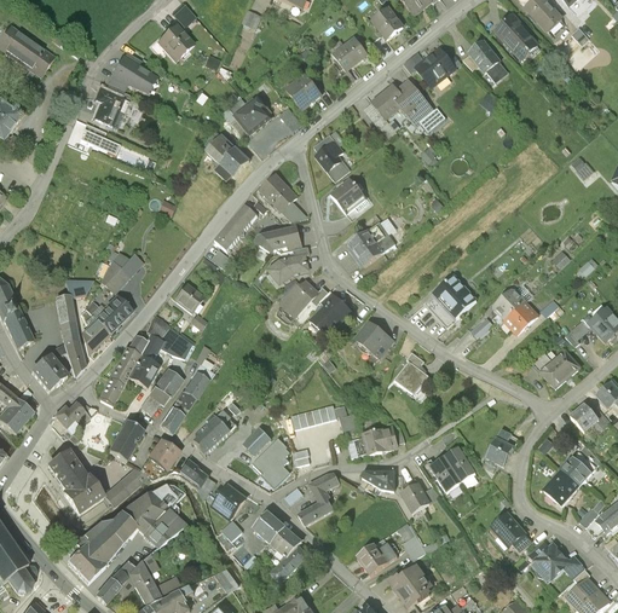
[(403,0),(414,13),(415,13),(414,11),(423,4),(425,6),(432,0),(403,0)]
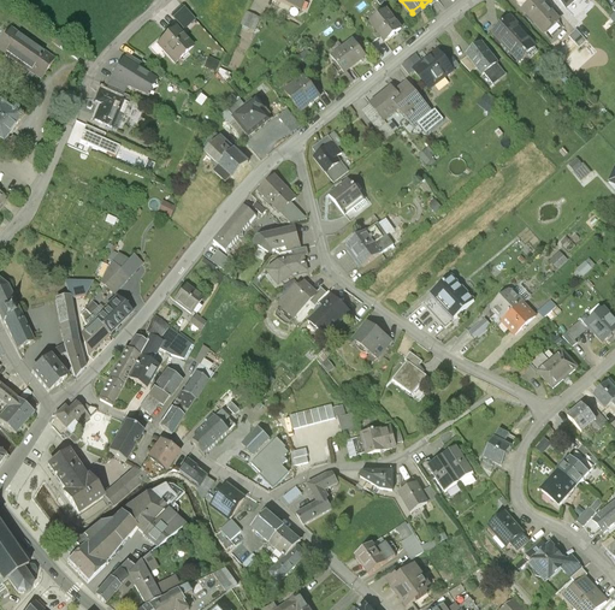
[(531,0),(524,7),(543,28),(556,16),(542,0),(531,0)]
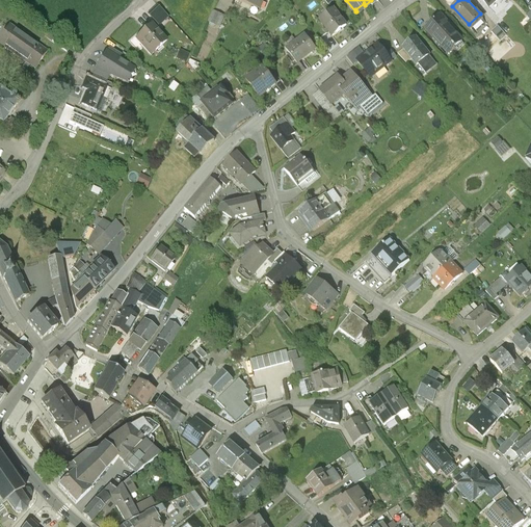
[(149,10),(158,21),(167,11),(158,2),(149,10)]
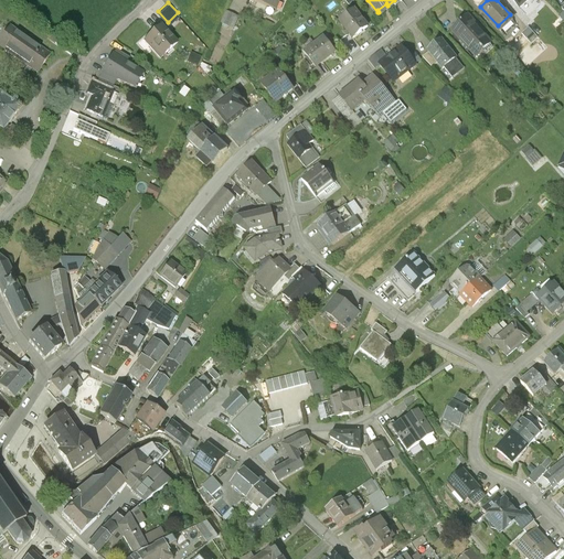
[(237,11),(225,6),(220,17),(232,22),(237,11)]
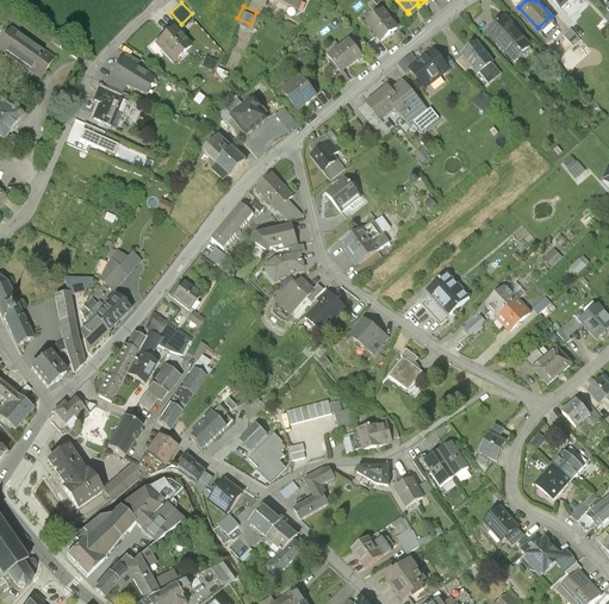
[(397,25),(383,8),(367,20),(381,37),(397,25)]
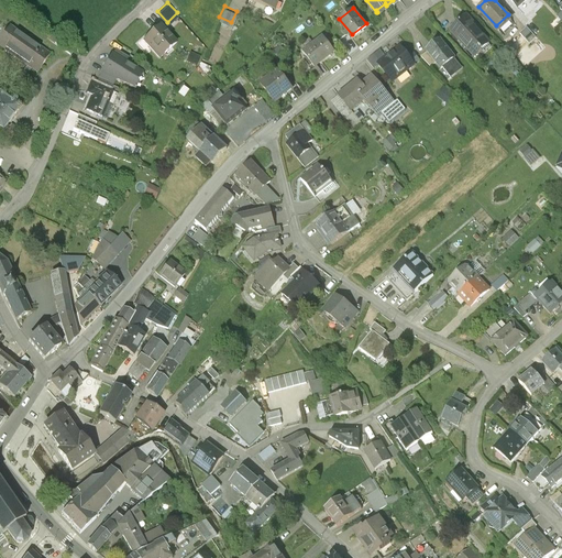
[(463,14),(449,28),(472,53),(473,52),(472,51),(477,45),(478,46),(487,39),(477,28),(478,26),(477,25),(476,26),(473,22),(474,21),(467,14),(469,14),(465,11),(462,14),(463,14)]
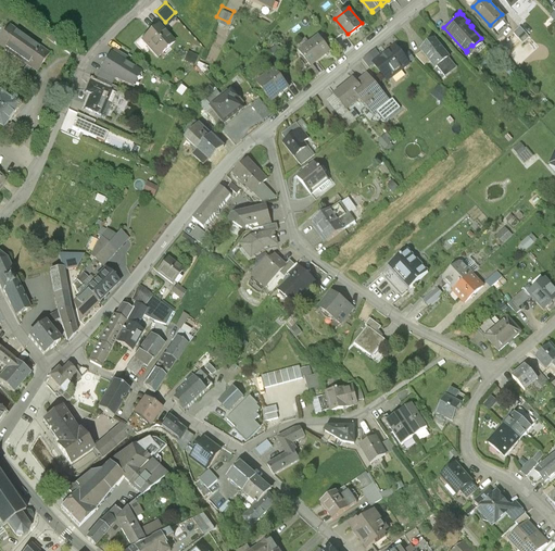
[(173,38),(158,21),(150,28),(152,32),(143,39),(156,53),(173,38)]
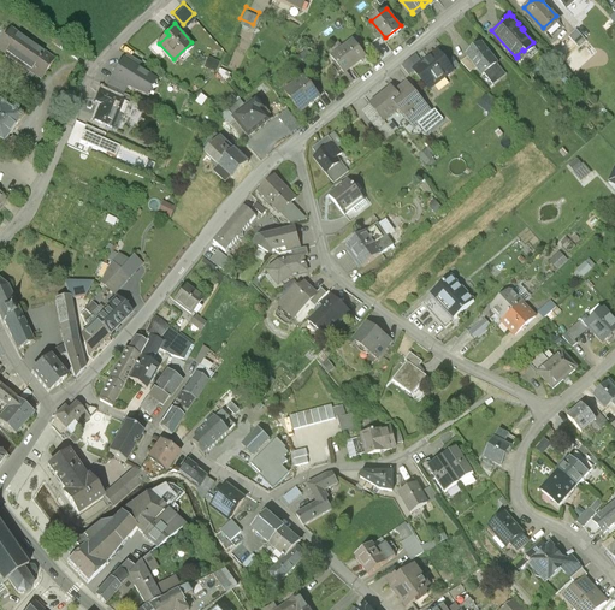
[(54,55),(9,25),(0,39),(0,49),(29,69),(34,71),(40,76),(54,55)]
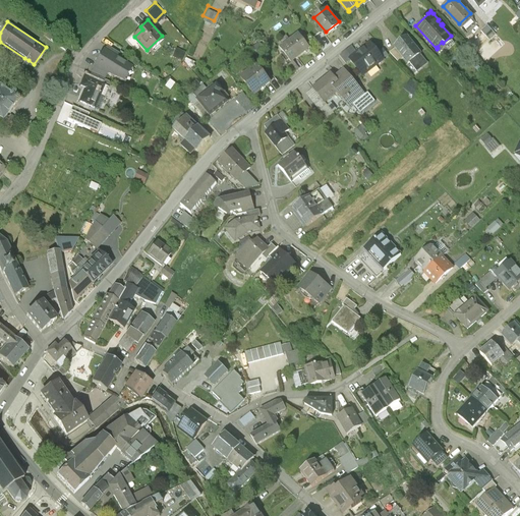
[(309,45),(297,30),(297,31),(281,44),(280,44),(291,57),(303,47),(305,48),(309,45)]
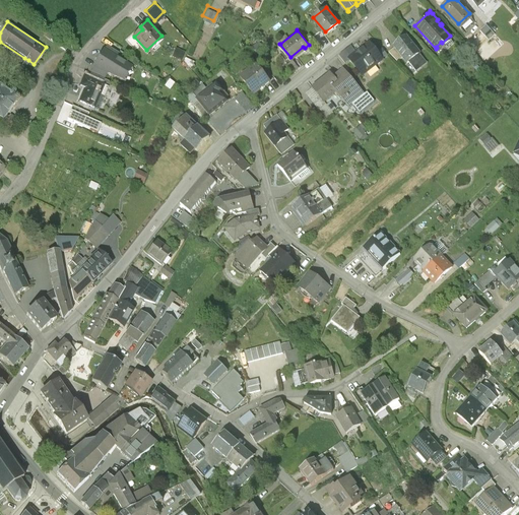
[(406,33),(393,43),(406,60),(408,58),(415,68),(426,59),(418,50),(418,49),(406,33)]
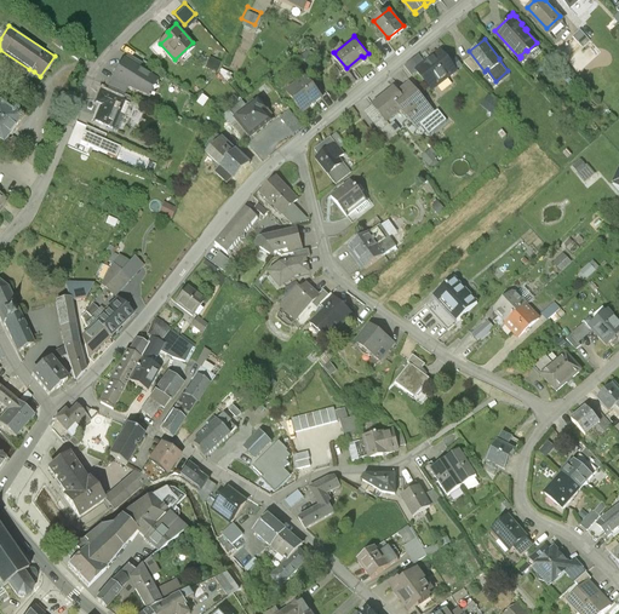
[(440,46),(416,66),(431,85),(456,67),(440,46)]
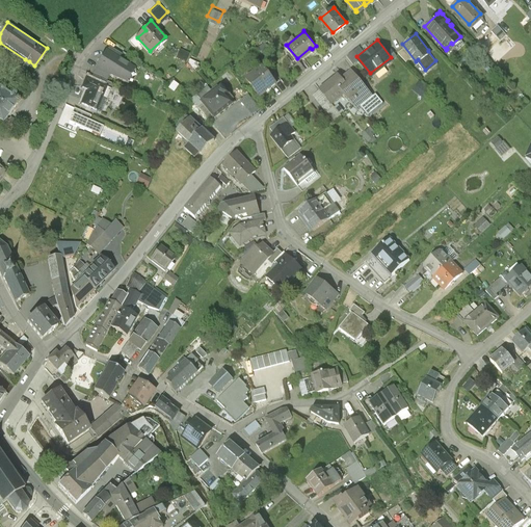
[(109,44),(106,49),(116,55),(120,50),(109,44)]
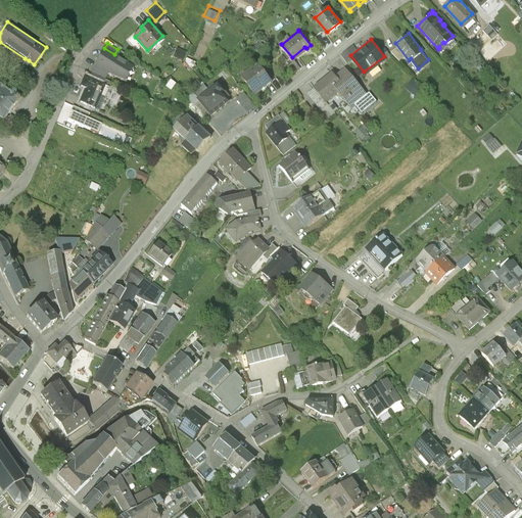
[(185,47),(176,43),(173,50),(182,54),(185,47)]
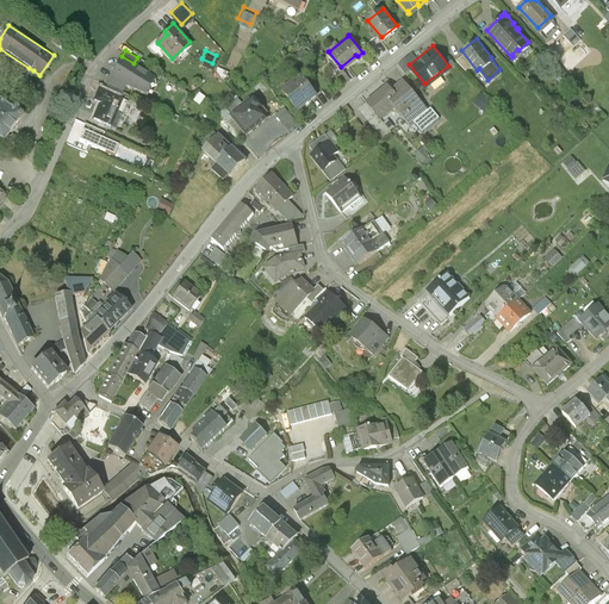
[(122,56),(110,76),(123,81),(142,89),(151,74),(134,63),(122,56)]
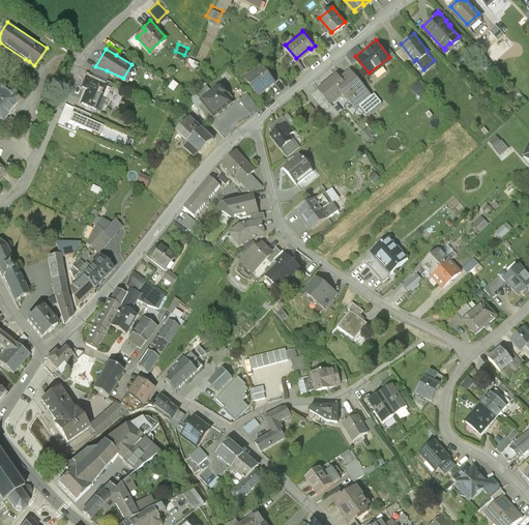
[(29,61),(25,59),(3,90),(7,93),(29,61)]
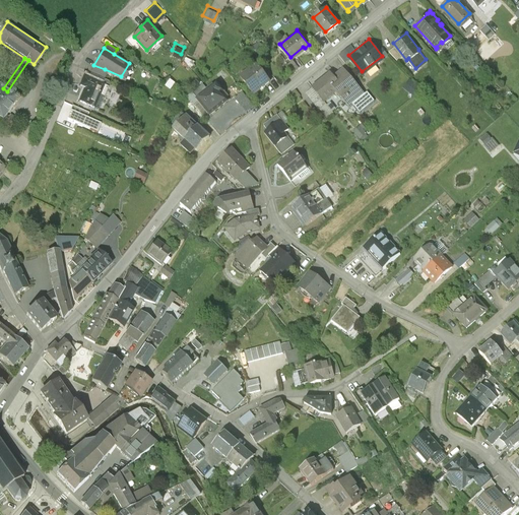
[(270,78),(256,61),(240,74),(254,90),(270,78)]
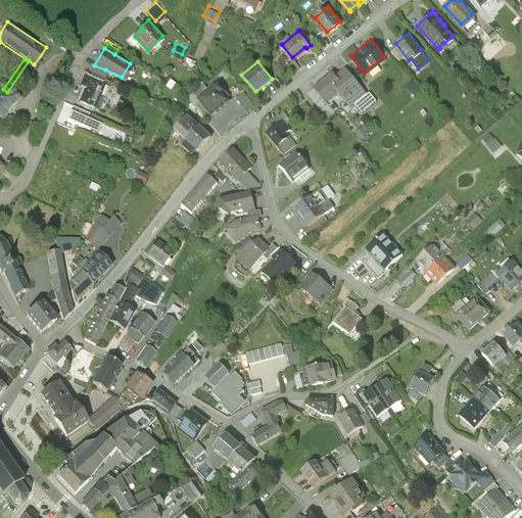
[(94,65),(91,71),(102,75),(105,69),(94,65)]
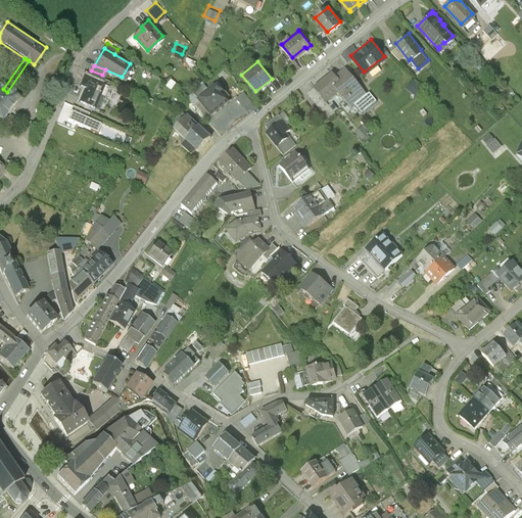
[(341,77),(338,80),(342,85),(337,89),(350,105),(367,92),(345,66),(337,73),(341,77)]
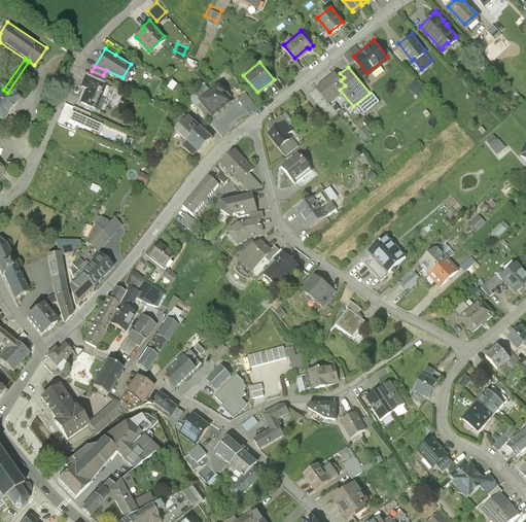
[(92,71),(90,76),(101,80),(103,75),(92,71)]
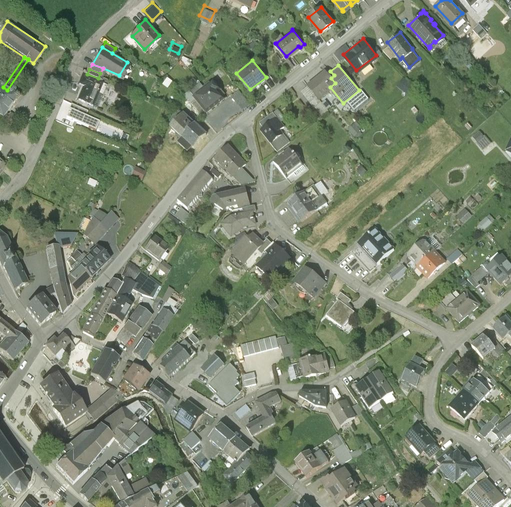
[(318,97),(330,87),(335,83),(331,78),(324,69),(306,83),(318,97)]
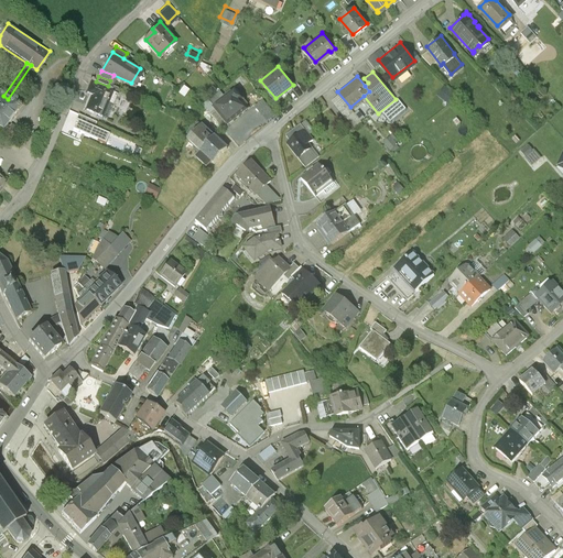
[(96,81),(90,79),(86,89),(88,90),(85,98),(88,100),(86,107),(107,116),(117,89),(108,86),(96,81)]
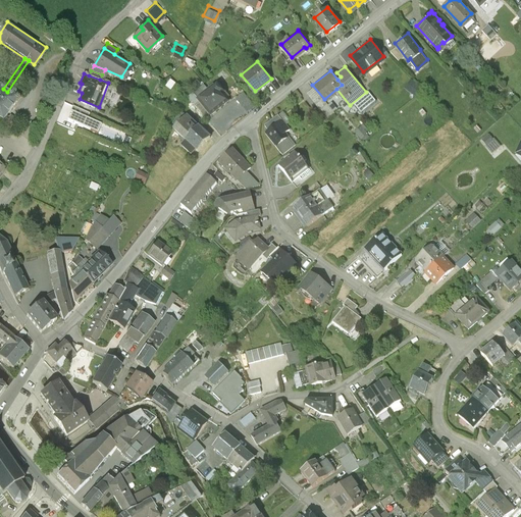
[(225,89),(218,80),(198,97),(211,112),(229,98),(223,91),(225,89)]
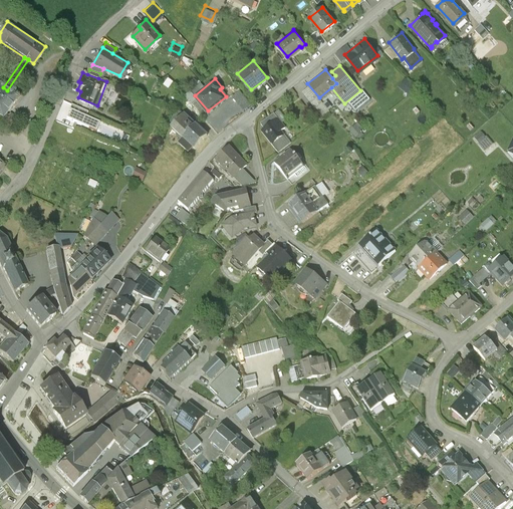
[(3,87),(0,85),(0,116),(13,125),(18,117),(10,111),(8,114),(5,112),(16,96),(7,90),(3,87)]
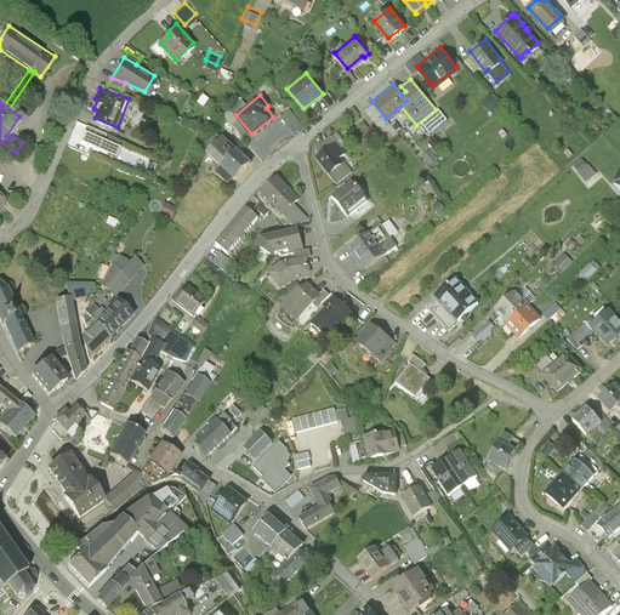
[(280,114),(294,130),(302,123),(289,107),(280,114)]
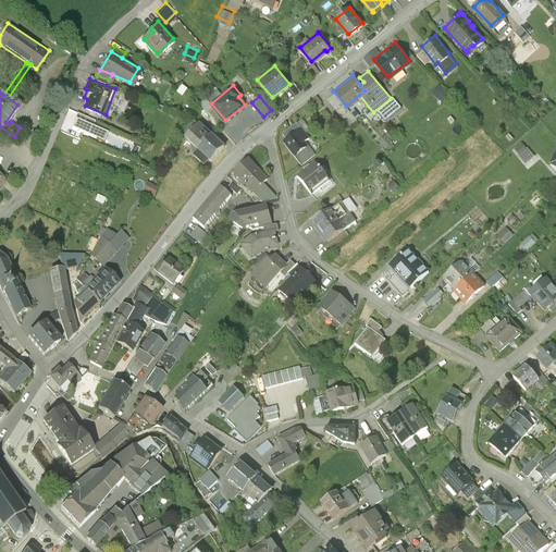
[(73,117),(74,117),(75,115),(91,123),(95,118),(76,110),(73,117)]
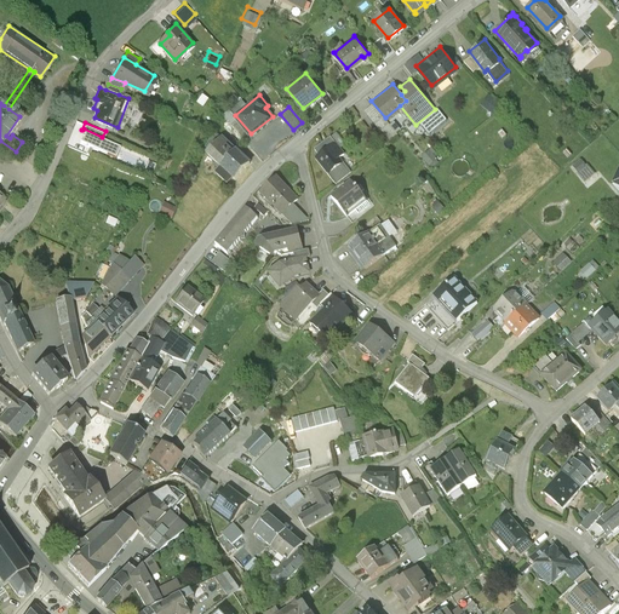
[(84,128),(82,130),(79,139),(115,154),(119,144),(102,137),(84,128)]
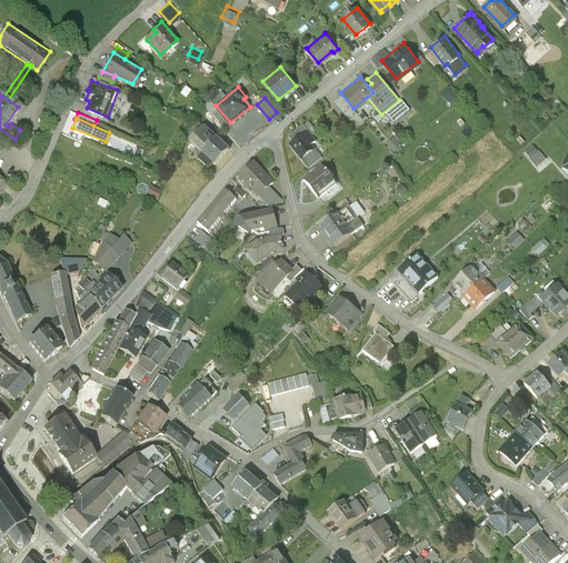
[(219,137),(203,122),(189,138),(201,149),(212,159),(215,161),(229,146),(222,139),(223,138),(220,134),(219,137)]
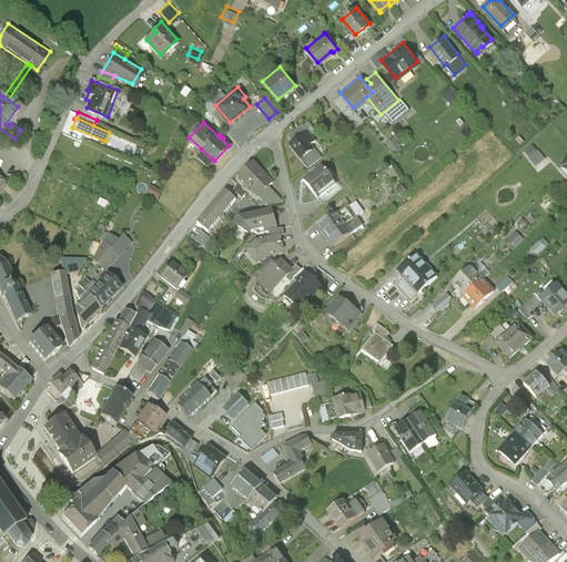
[(314,136),(304,124),(297,129),(296,126),(287,133),(292,139),(289,141),(306,164),(321,153),(310,140),(314,136)]
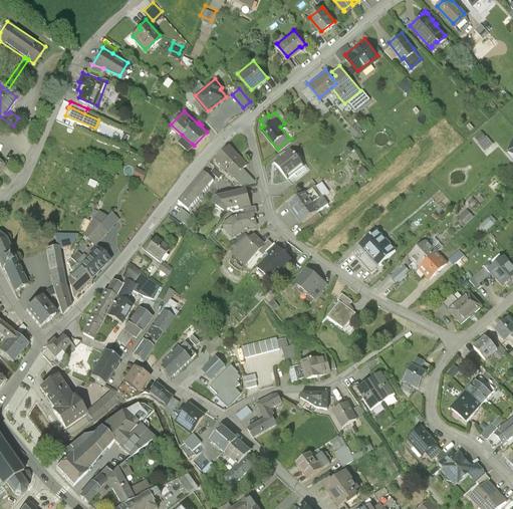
[(354,122),(348,128),(354,135),(360,130),(354,122)]
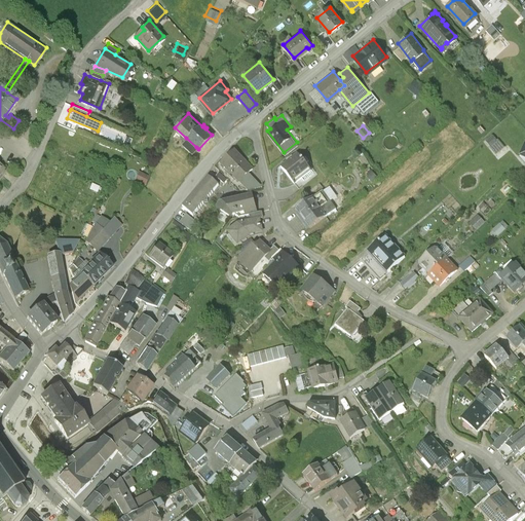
[(508,144),(494,127),(480,139),(493,155),(508,144)]
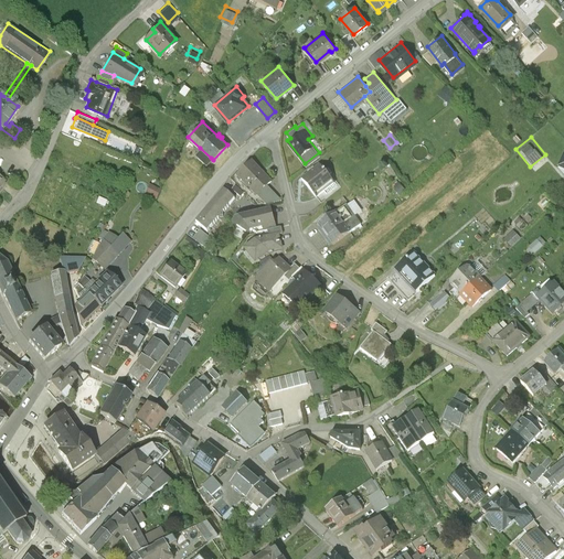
[(141,144),(134,141),(130,151),(138,154),(141,144)]
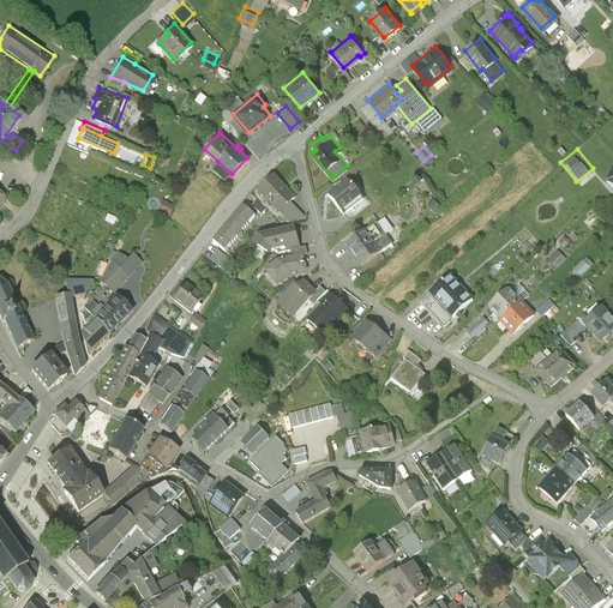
[(229,172),(217,161),(212,167),(224,178),(229,172)]
